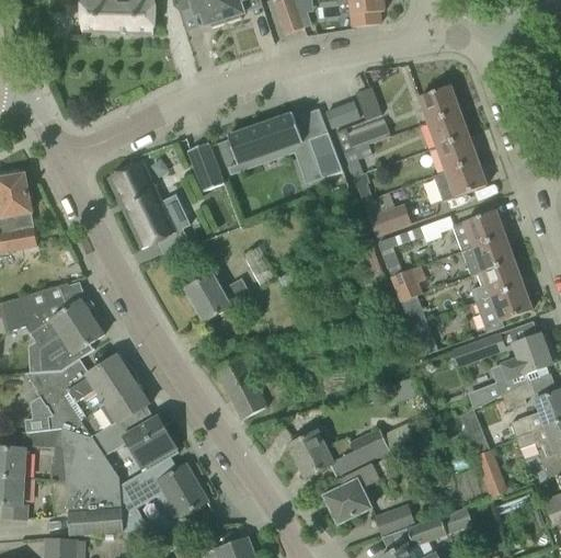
[(81,0),(82,31),(152,33),(153,0),(81,0)]
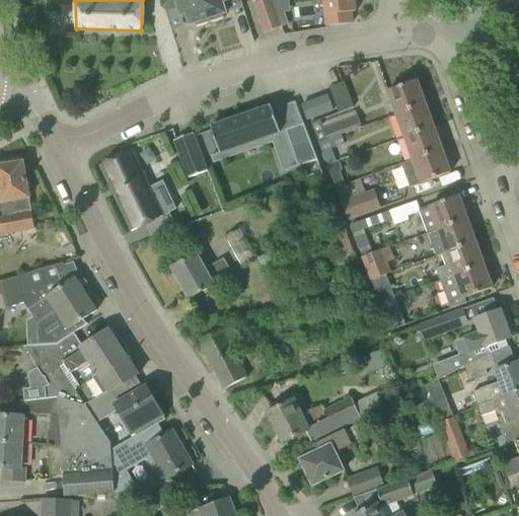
[(163,0),(165,6),(177,2),(180,13),(186,11),(190,22),(194,21),(195,23),(194,24),(194,25),(209,20),(202,0),(163,0)]
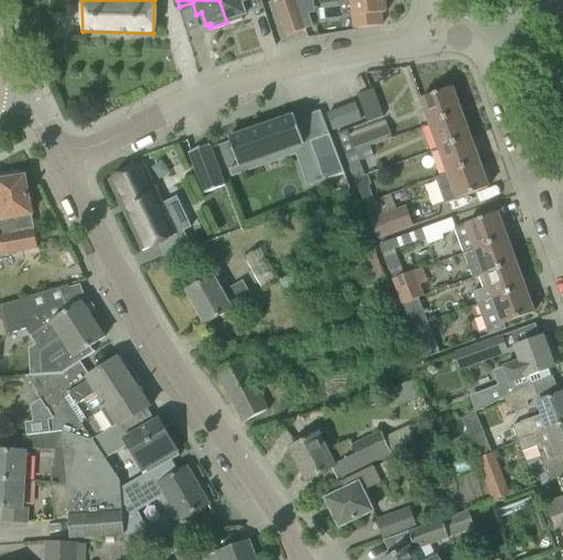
[(219,0),(227,22),(243,17),(242,15),(241,17),(241,13),(245,12),(241,0),(219,0)]
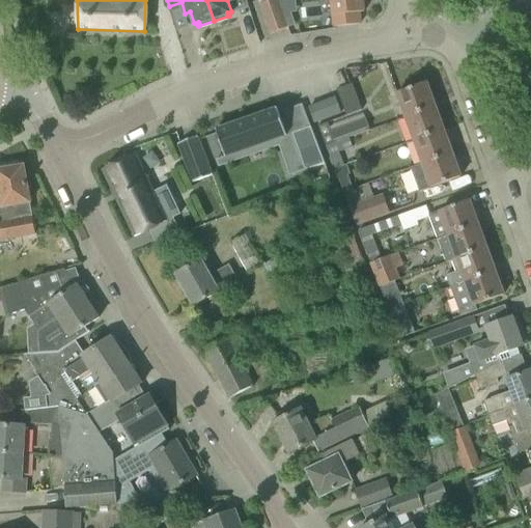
[(264,0),(259,2),(270,31),(287,25),(278,0),(264,0)]
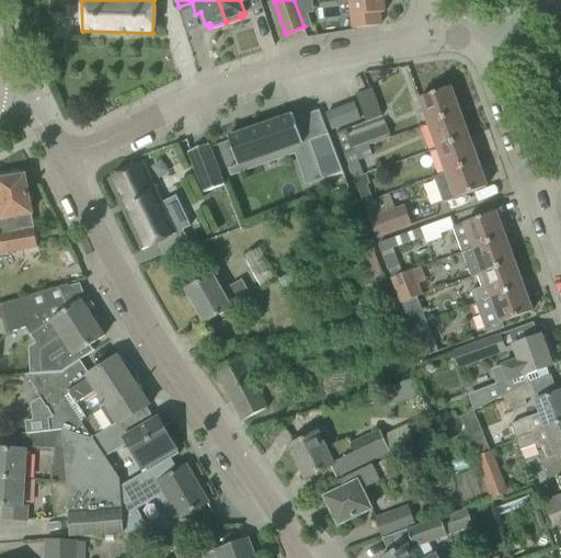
[(350,0),(353,25),(380,23),(378,11),(384,10),(382,0),(350,0)]
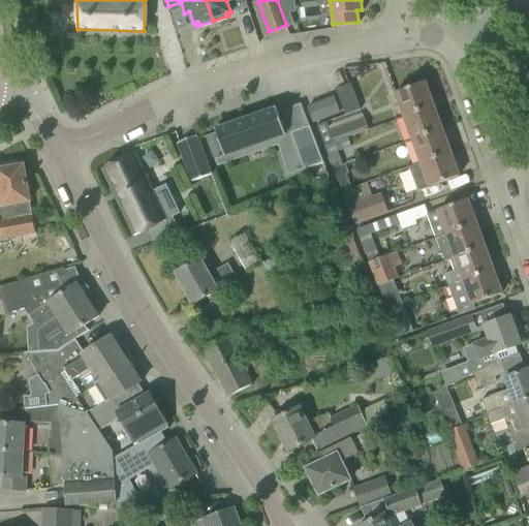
[(395,90),(404,114),(433,103),(424,80),(395,90)]
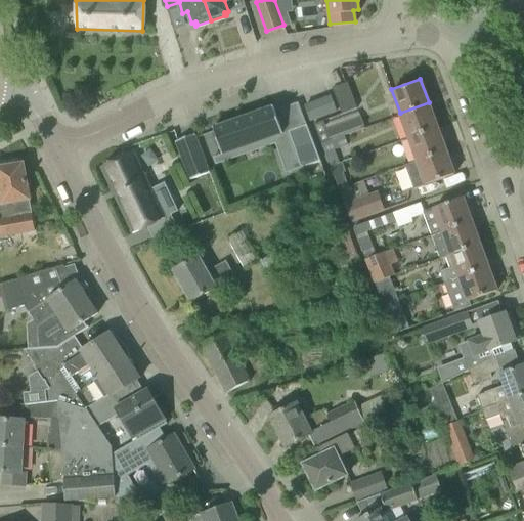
[(332,86),(341,112),(342,112),(357,106),(347,80),(332,86)]
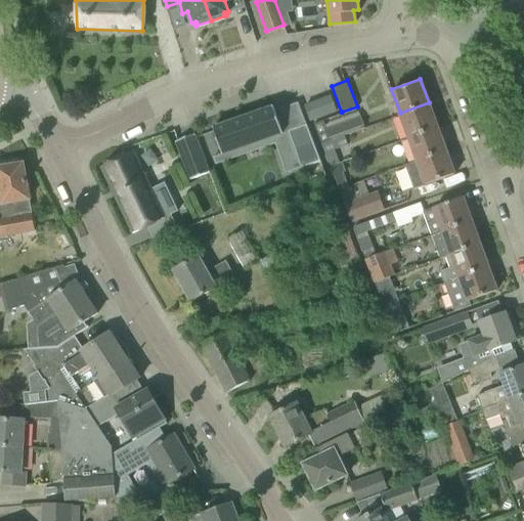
[(336,110),(330,94),(304,103),(310,119),(336,110)]
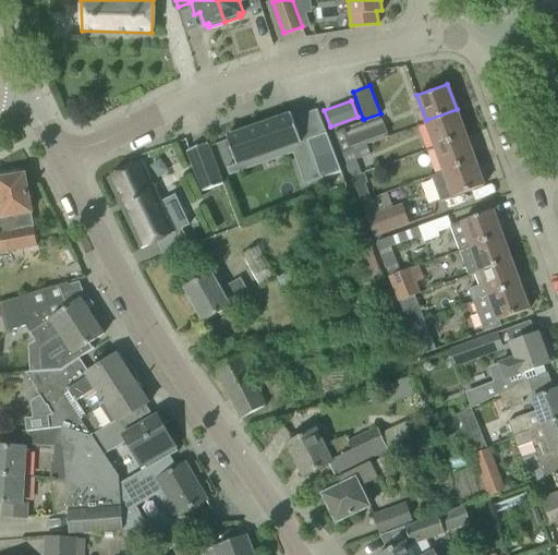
[(426,120),(435,145),(465,134),(457,109),(426,120)]
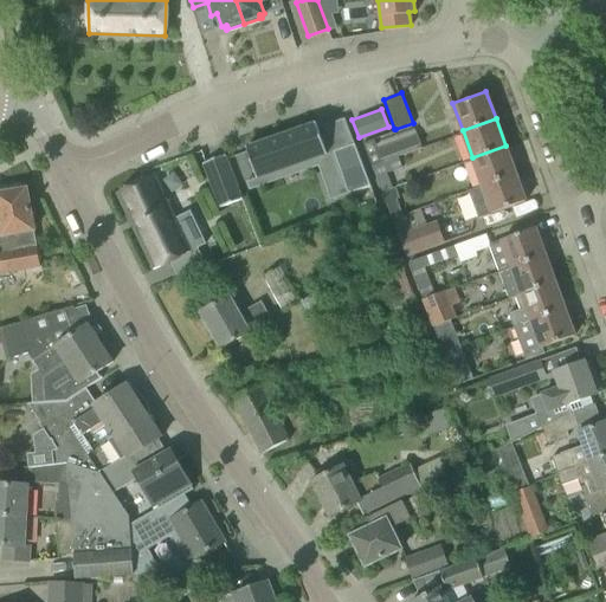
[(257,176),(327,151),(316,121),(245,146),(257,176)]
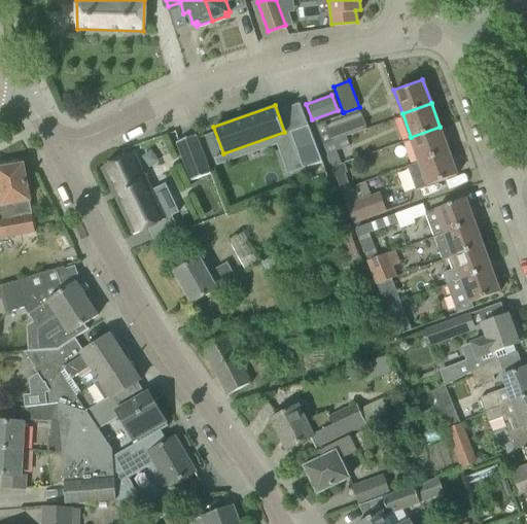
[(315,123),(322,142),(345,134),(365,127),(360,112),(326,124),(324,118),(315,123)]
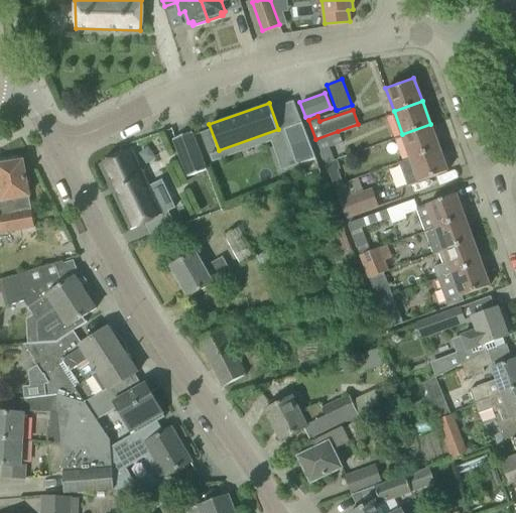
[(296,163),(314,156),(301,121),(283,127),(296,163)]
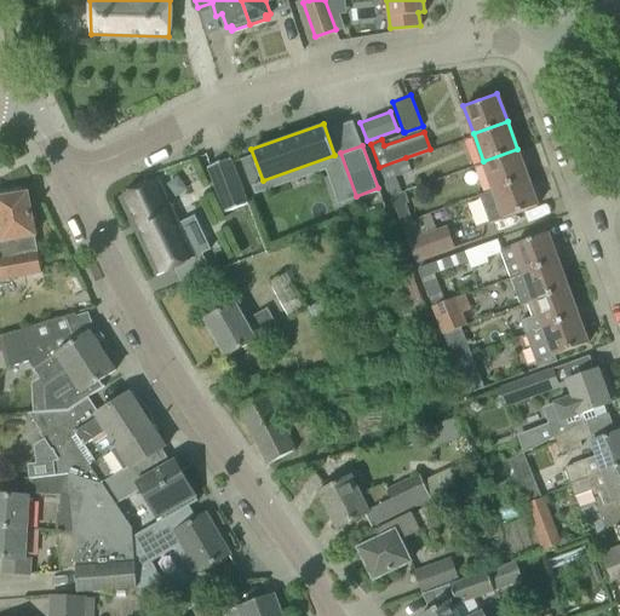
[(483,161),(493,188),(527,176),(517,149),(483,161)]
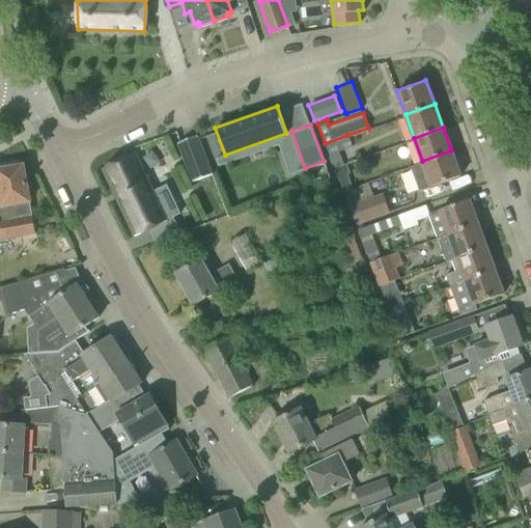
[(176,141),(192,181),(212,172),(196,134),(176,141)]
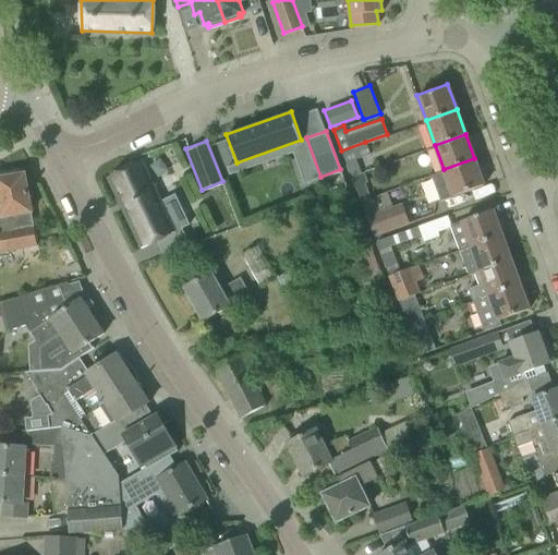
[(341,151),(351,176),(361,171),(355,157),(370,152),(365,142),(341,151)]
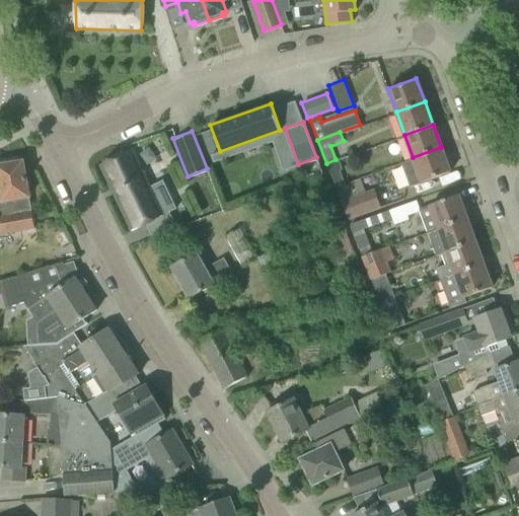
[(441,147),(413,157),(400,162),(409,186),(450,170),(441,147)]
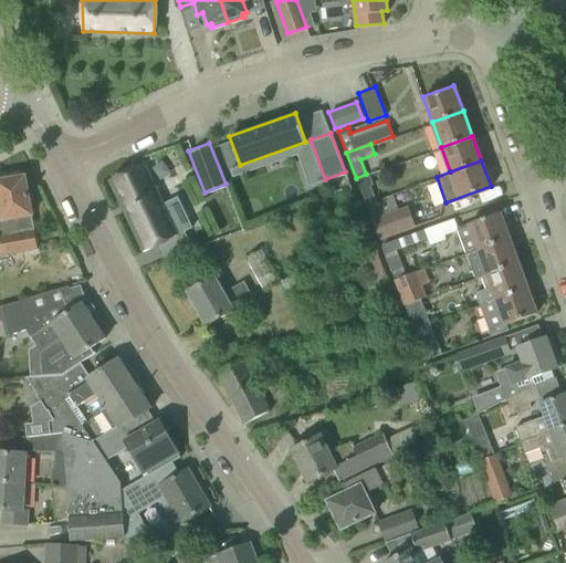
[(108,179),(143,251),(170,238),(192,228),(178,197),(164,204),(144,163),(108,179)]
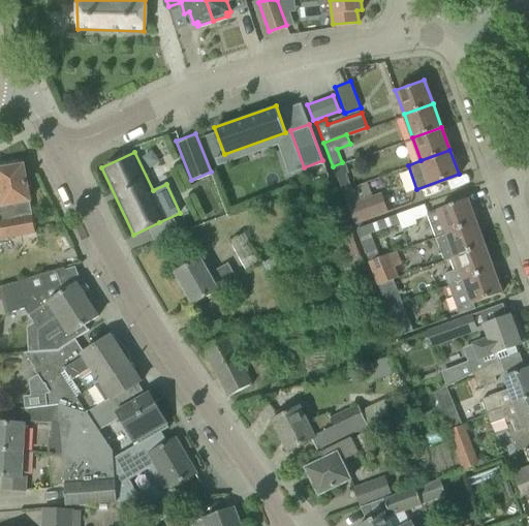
[(333,166),(341,189),(351,185),(346,172),(349,171),(345,161),(342,162),(333,166)]
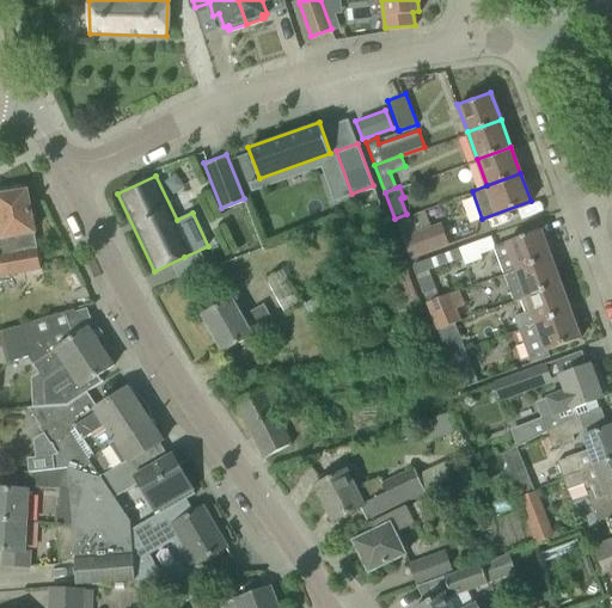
[(0,192),(0,272),(12,271),(41,266),(26,189),(0,192)]
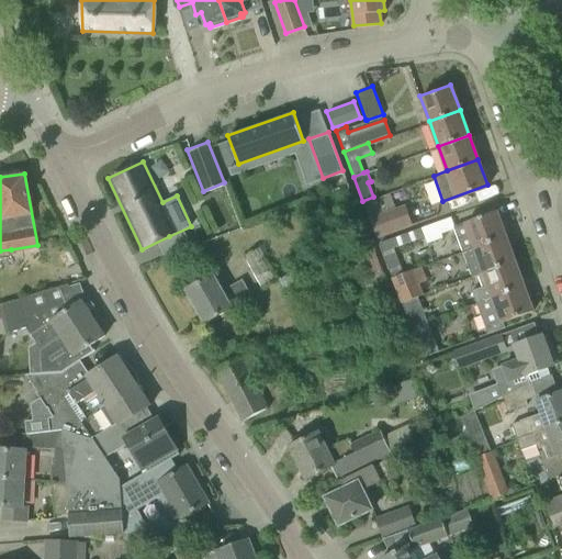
[(373,197),(362,201),(369,216),(375,236),(412,223),(404,203),(395,207),(389,191),(373,198),(373,197)]
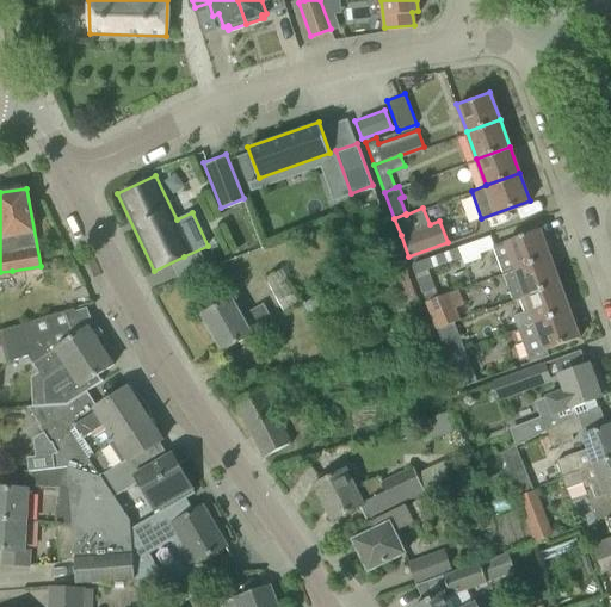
[(493,246),(503,272),(549,255),(539,228),(494,243),(491,233),(457,245),(463,261),(481,255),(480,251),(493,246)]
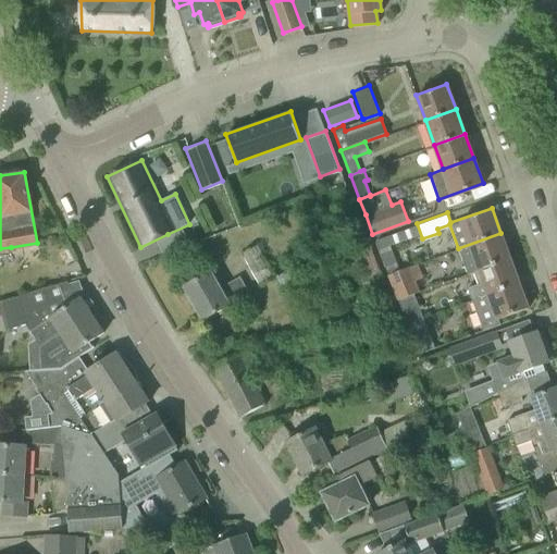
[(467,273),(473,271),(510,258),(500,233),(458,248),(467,273)]
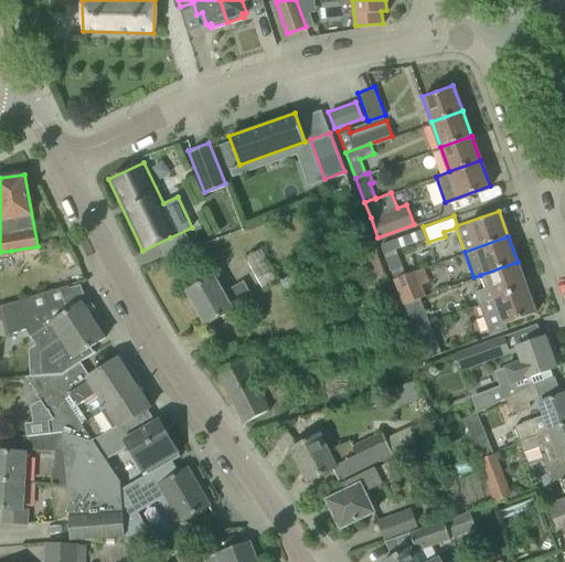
[(381,243),(394,277),(403,274),(390,240),(381,243)]
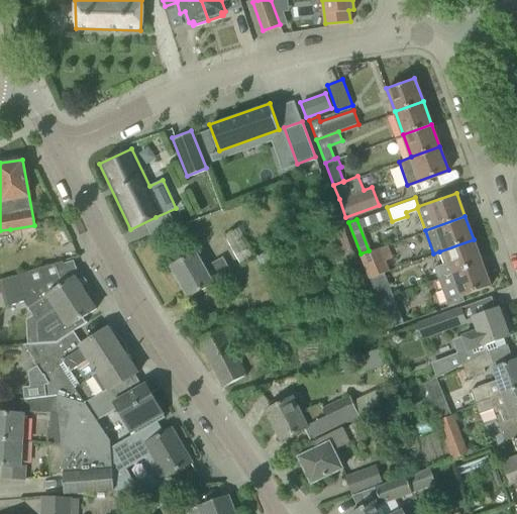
[(223,234),(240,265),(256,255),(239,225),(223,234)]
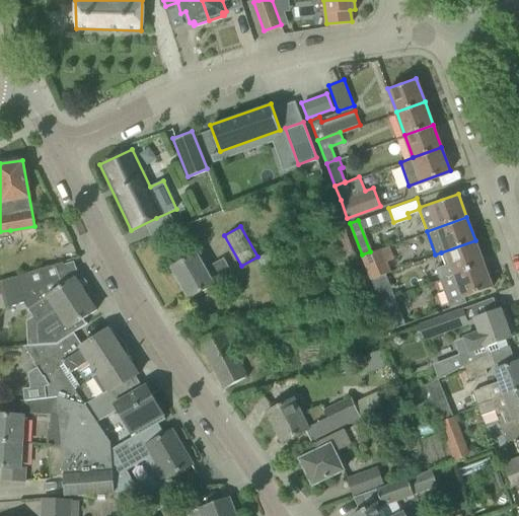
[(435,267),(439,279),(484,263),(475,240),(441,252),(445,264),(435,267)]
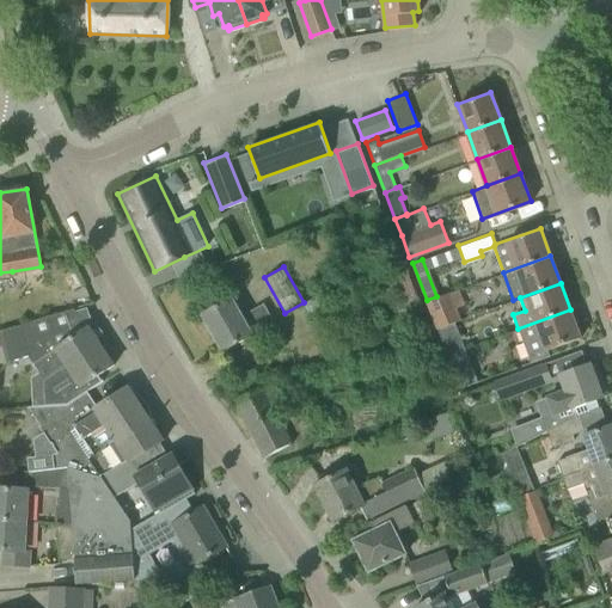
[(458,288),(436,296),(427,300),(436,327),(454,321),(460,318),(456,306),(464,304),(458,288)]
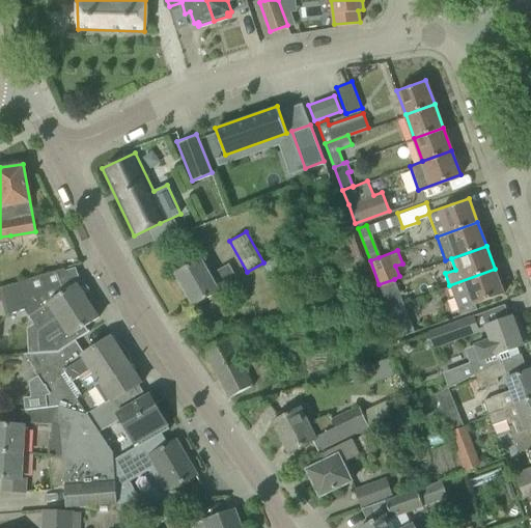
[(238,277),(228,261),(208,274),(199,258),(175,272),(193,304),(218,289),(218,288),(238,277)]
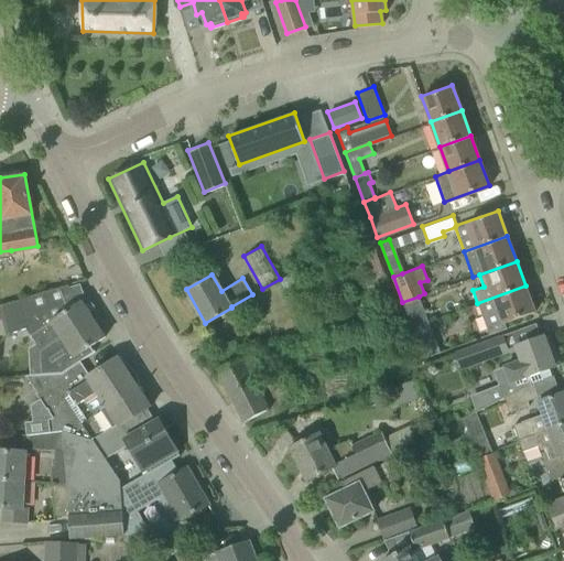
[(69,367),(95,349),(94,348),(93,349),(90,345),(105,335),(82,300),(79,302),(68,283),(0,304),(0,313),(6,333),(25,327),(30,334),(29,335),(39,351),(40,349),(41,373),(62,371),(69,367)]
